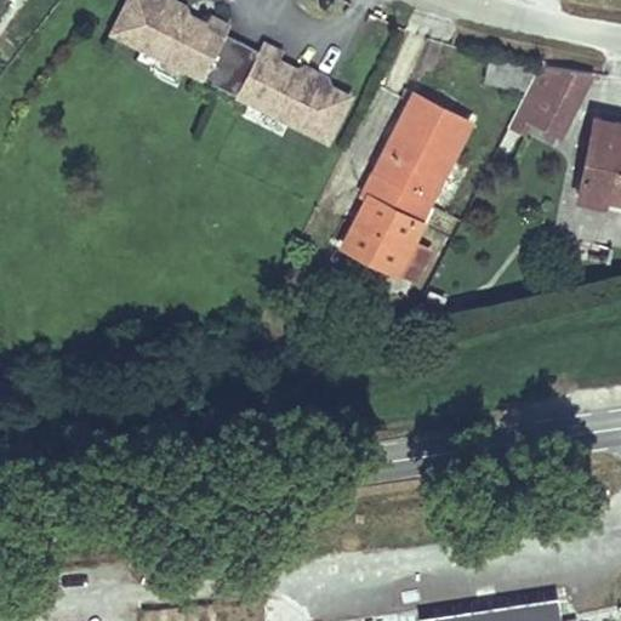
[(124,0),(107,34),(204,83),(205,79),(234,93),(233,97),(329,146),(354,96),(331,85),(331,77),(305,63),(296,66),(279,57),(283,50),(263,39),(258,49),(227,33),(231,24),(210,15),(206,21),(188,12),(187,4),(177,0),(124,0)]
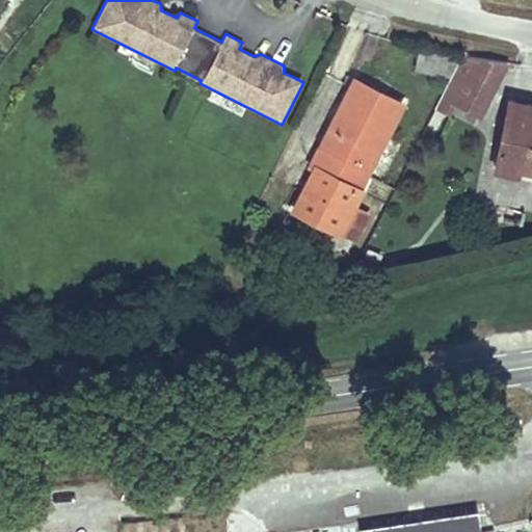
[(418,49),(413,71),(449,79),(459,58),(418,49)]
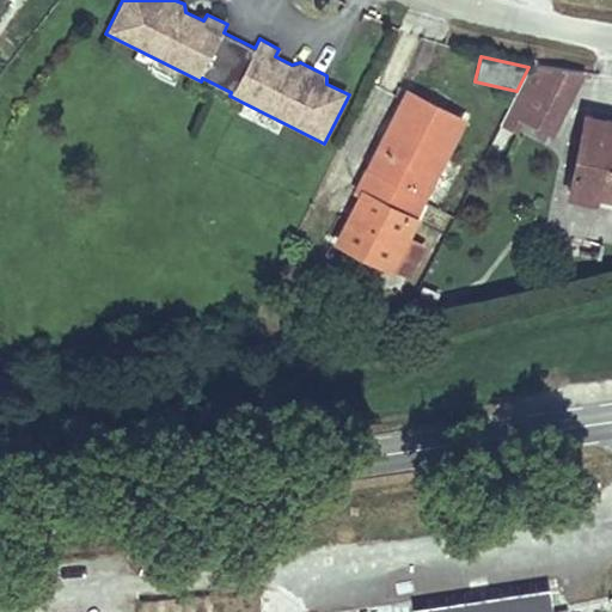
[(516,91),(497,126),(516,135),(524,122),(554,136),(586,73),(530,63),(528,67),(516,91)]
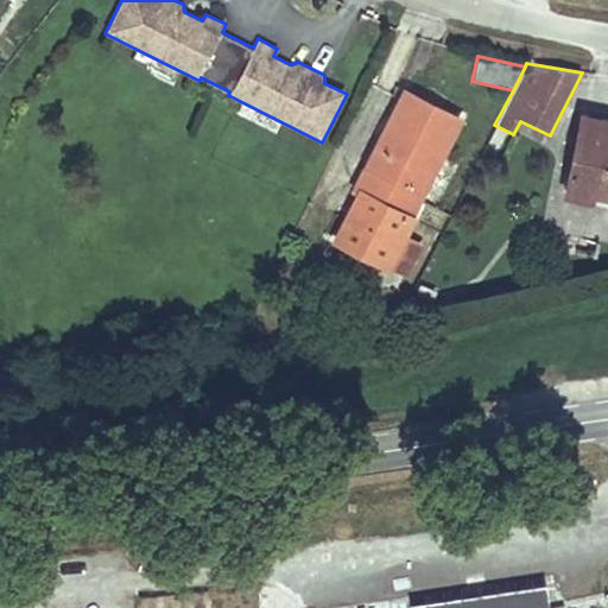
[(333,242),(390,272),(407,238),(419,215),(412,211),(462,114),(404,84),(353,185),(360,189),(333,242)]
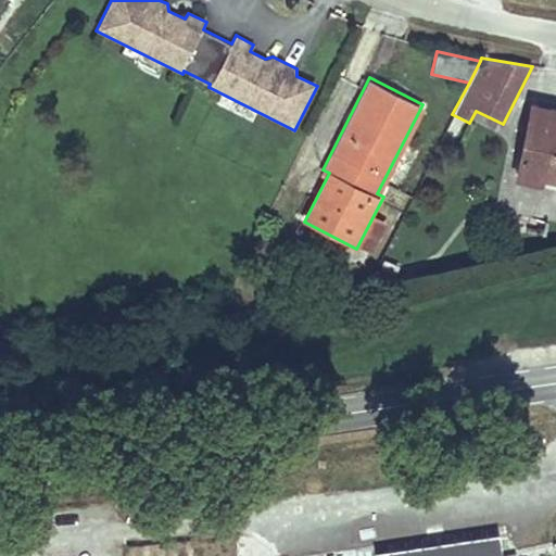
[(555,108),(532,103),(517,180),(542,185),(543,179),(555,181),(555,108)]
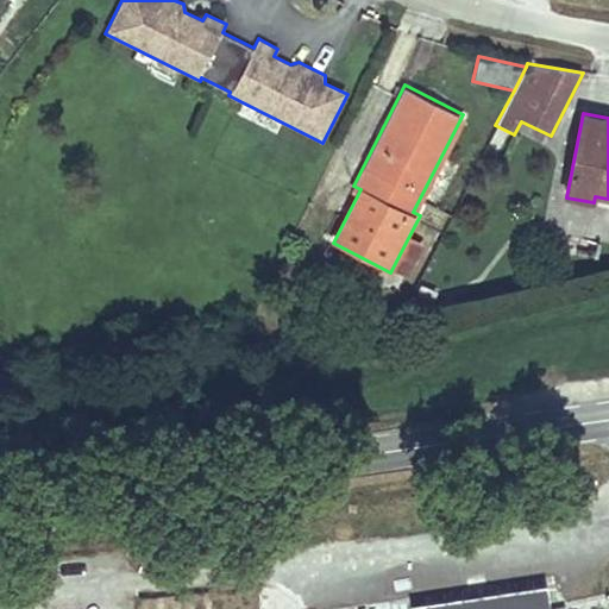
[(426,248),(408,238),(390,272),(409,282),(426,248)]
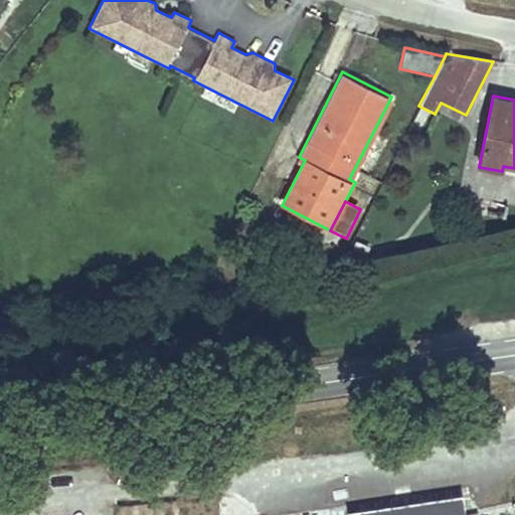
[(350,511),(350,514),(464,514),(461,495),(350,511)]
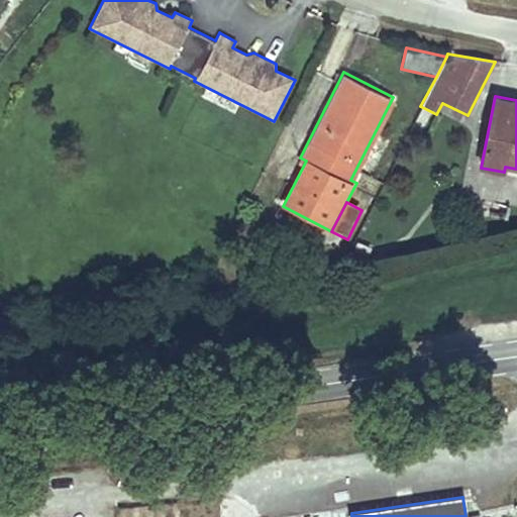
[(229,516),(240,516),(240,498),(230,498),(229,516)]
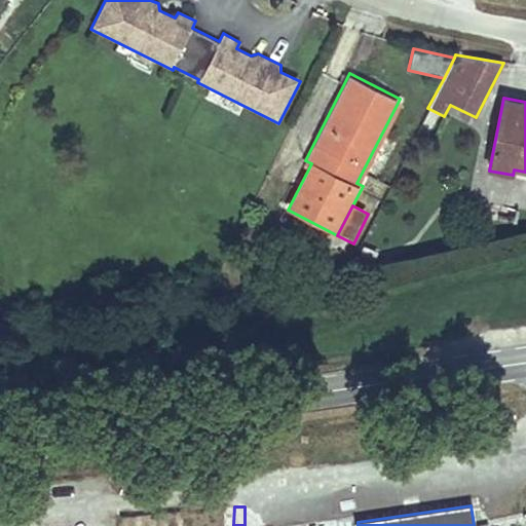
All buildings are outlined.
